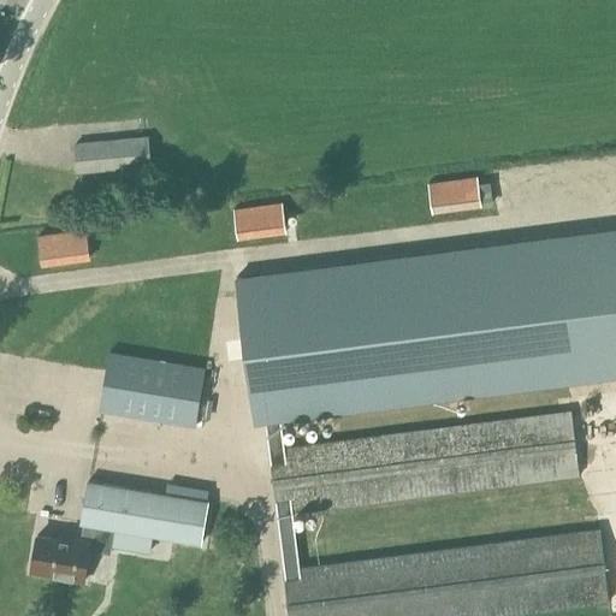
[(73,173),(153,166),(149,136),(71,142),(73,173)]
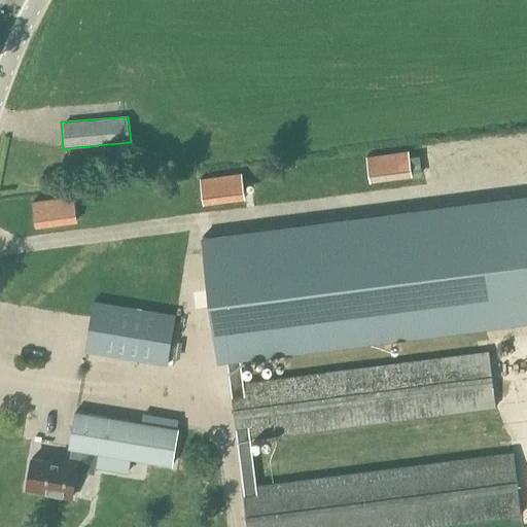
[(370,183),(413,177),(410,150),(365,156),(370,183)]
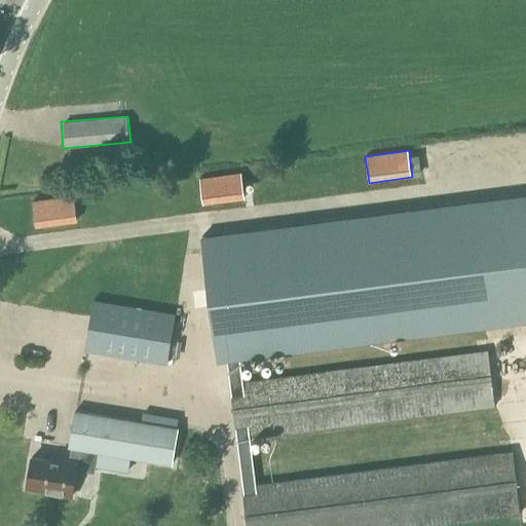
[(202,204),(247,199),(242,174),(198,180),(202,204)]
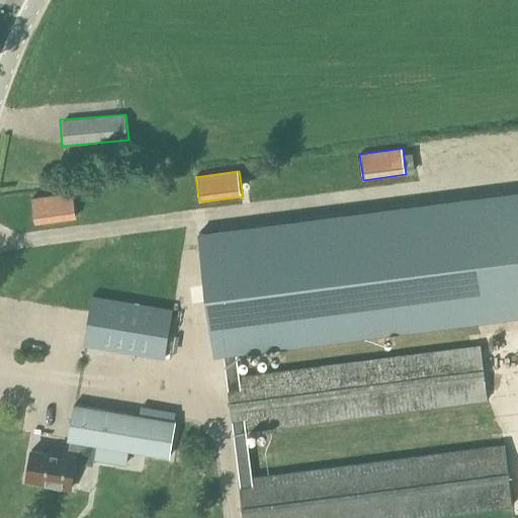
[(517,191),(199,233),(214,356),(224,354),(227,377),(240,375),(237,353),(517,317),(517,191)]
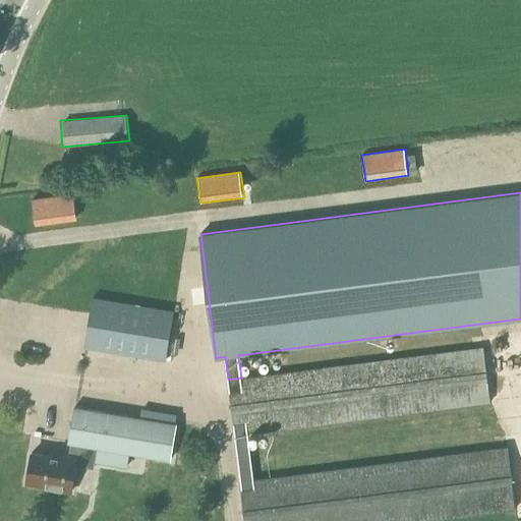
[(35,225),(77,220),(73,193),(33,199),(35,225)]
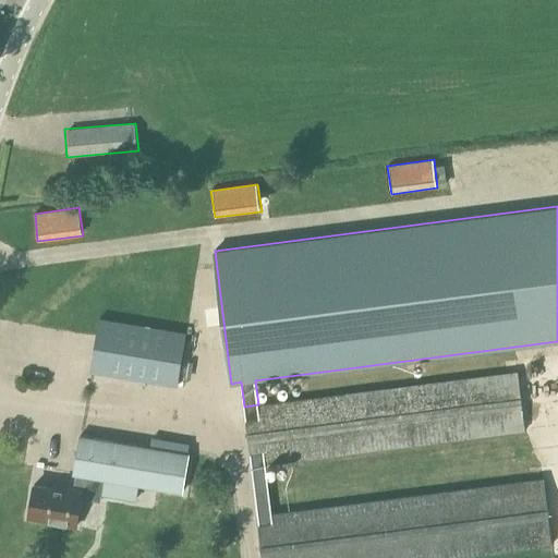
[(89,373),(178,387),(186,332),(99,317),(89,373)]
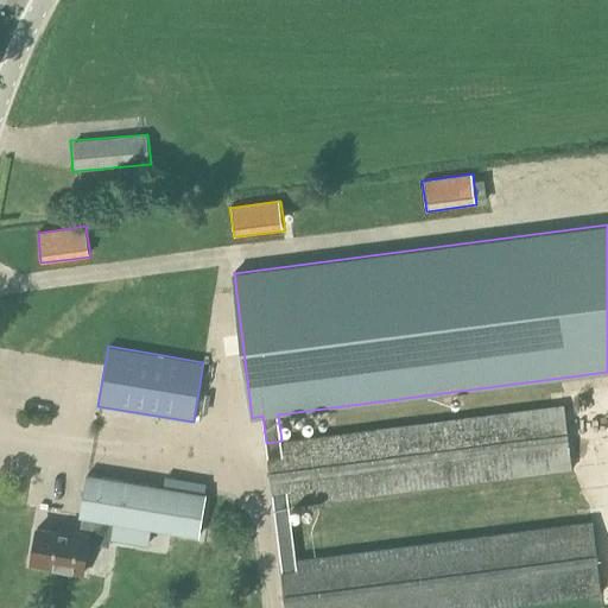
[(290,507),(574,469),(565,404),(282,441),(266,443),(274,508),(290,507)]
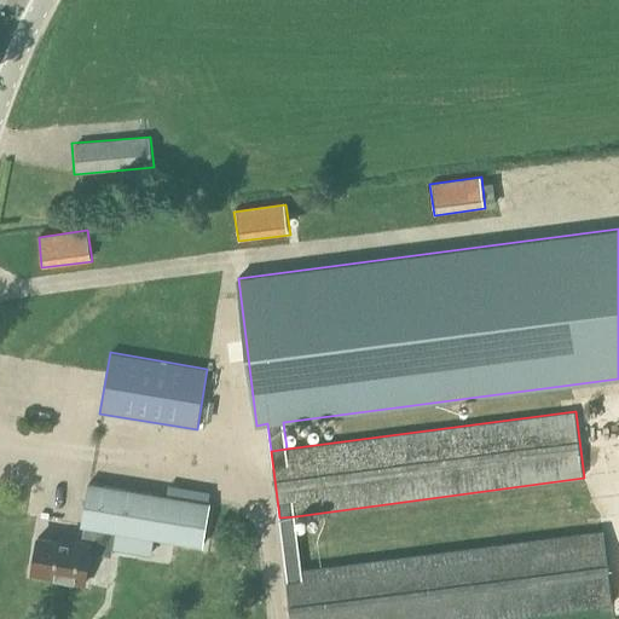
[(116,532),(203,547),(210,502),(88,482),(81,526),(85,527),(82,543),(70,541),(70,544),(38,538),(32,573),(63,578),(63,582),(85,585),(90,551),(113,556),(116,532)]
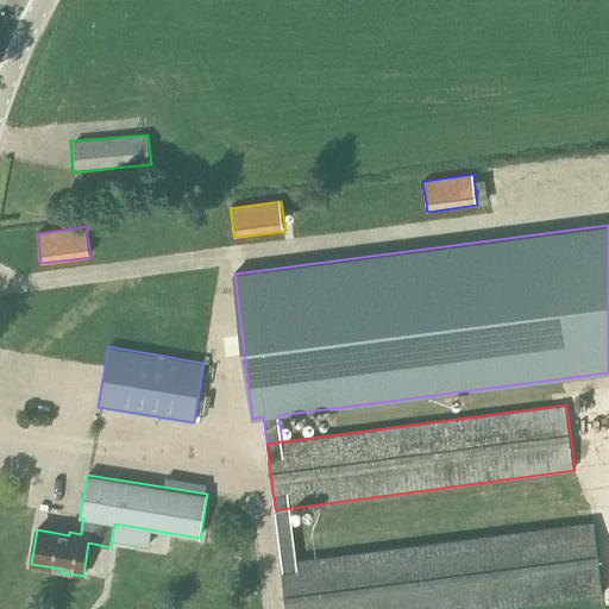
[(497,608),(602,596),(595,522),(296,559),(290,508),(275,509),(282,562),(281,562),(286,608),(497,608)]
